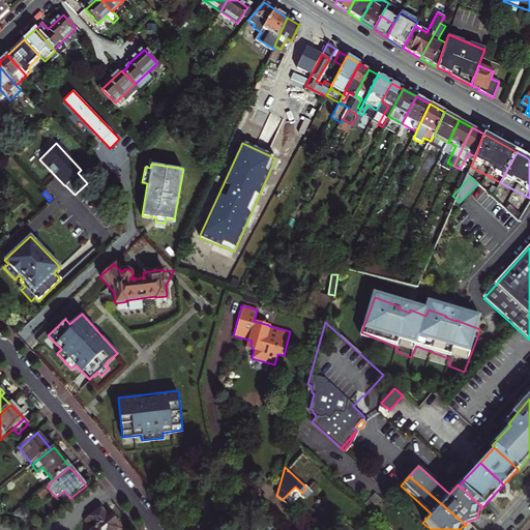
[(43,489),(33,498),(37,503),(49,494),(43,489)]
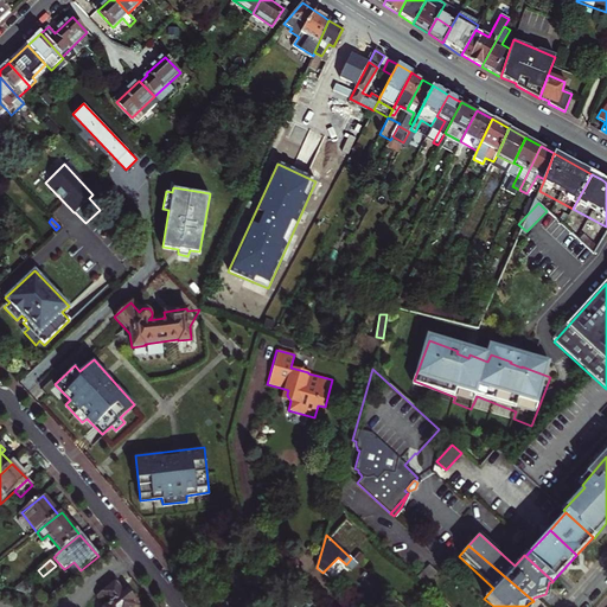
[(74,562),(68,567),(75,575),(81,570),(74,562)]
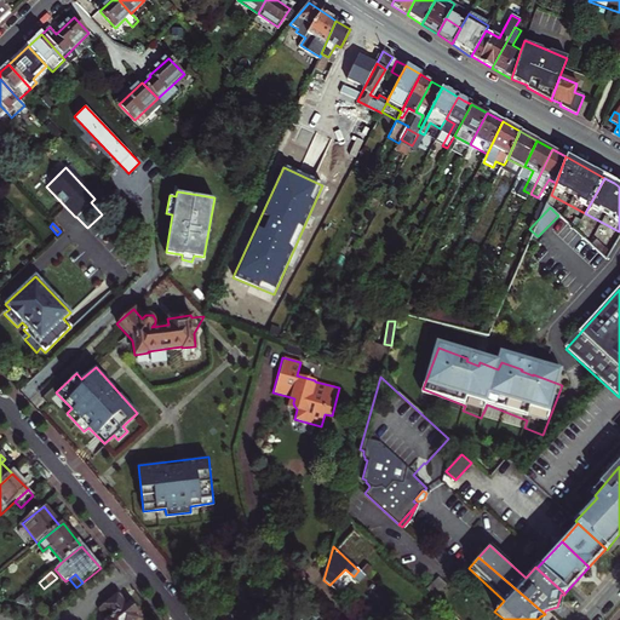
[(425,590),(432,597),(445,584),(436,577),(425,590)]
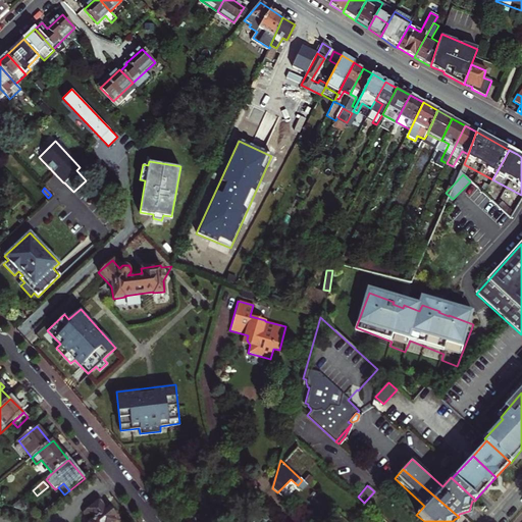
[(106,510),(99,502),(83,514),(86,518),(91,518),(93,516),(94,518),(94,520),(91,520),(89,521),(116,521),(114,519),(116,516),(109,508),(106,510)]
